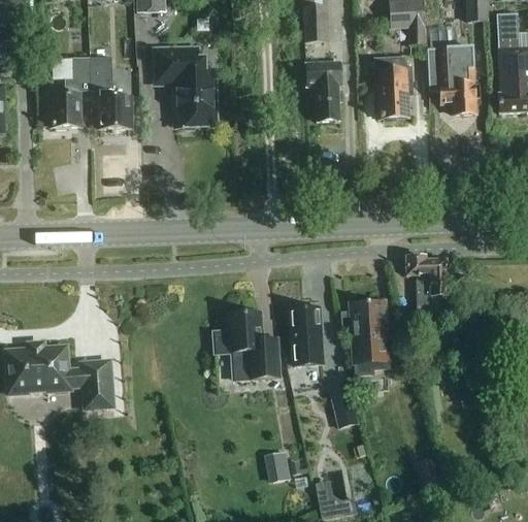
[(0,0),(0,28),(28,29),(27,0),(0,0)]
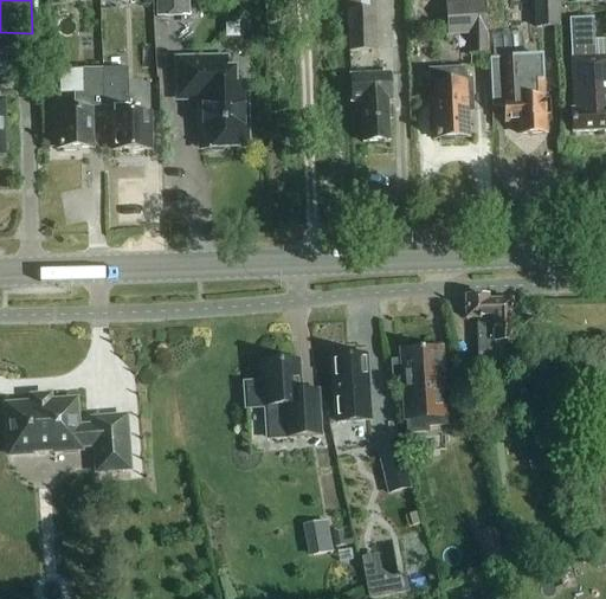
[(348,0),(350,43),(379,42),(376,0),(348,0)]
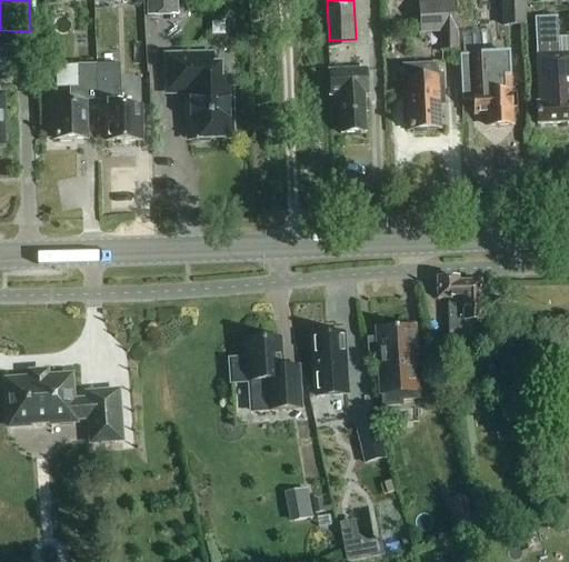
[(418,0),(420,29),(439,28),(440,47),(459,46),(456,0),(418,0)]
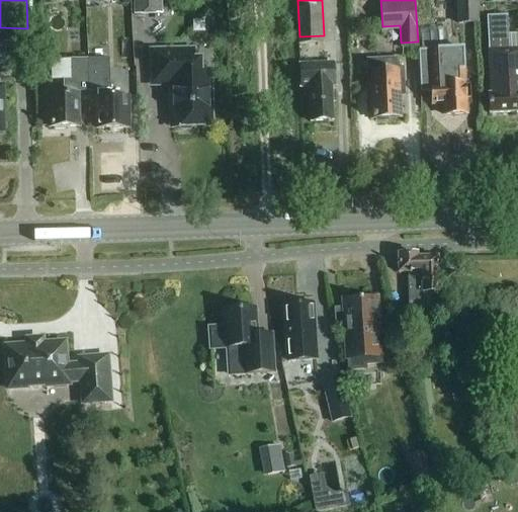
[(455,0),(457,20),(479,19),(477,0),(455,0)]
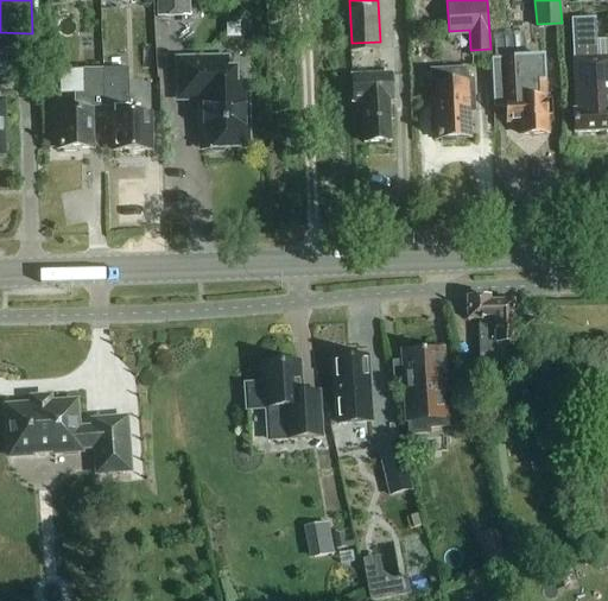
[(607,51),(597,52),(597,51),(596,14),(571,14),(576,106),(574,106),(575,130),(607,127),(607,51)]
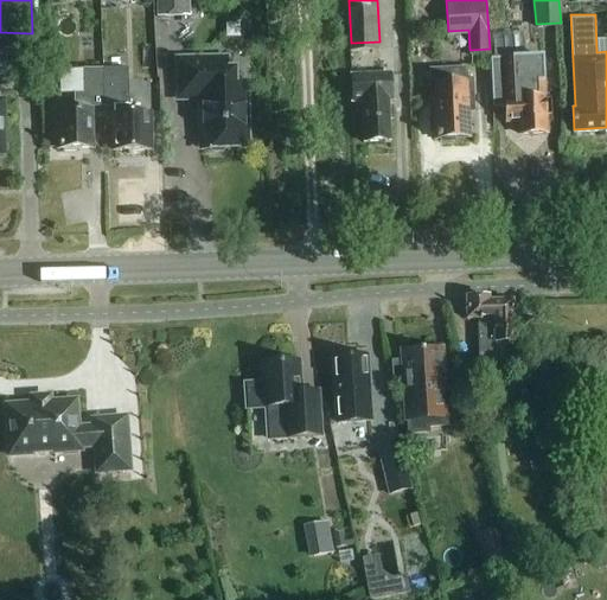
[(228,80),(227,55),(178,56),(179,95),(200,95),(203,107),(203,146),(211,146),(213,148),(223,148),(225,145),(238,145),(247,144),(246,80),(228,80)]
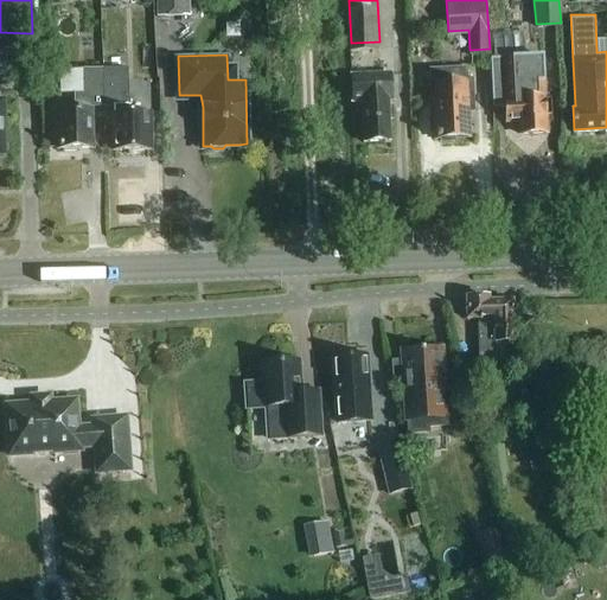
[(543,56),(524,56),(491,57),(493,104),(506,104),(508,119),(519,117),(521,132),(547,131),(545,113),(551,113),(551,96),(544,96),(543,56)]
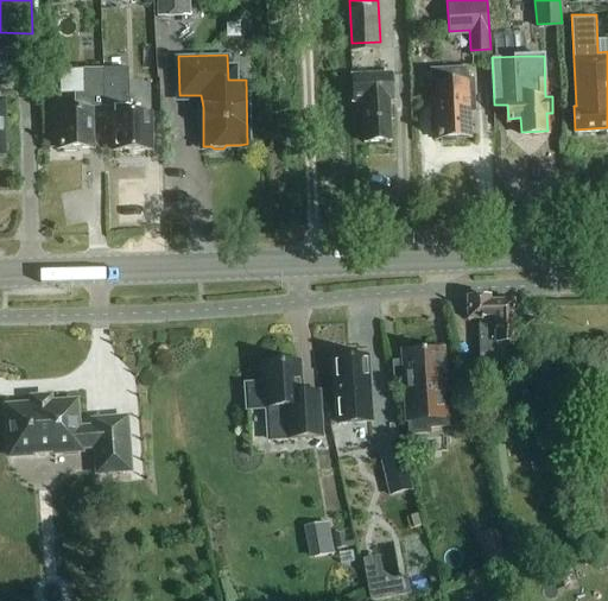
[(430,64),(430,80),(431,97),(436,97),(437,135),(441,135),(441,138),(457,137),(457,134),(470,133),(469,107),(473,107),(473,89),(468,89),(467,63),(430,64)]
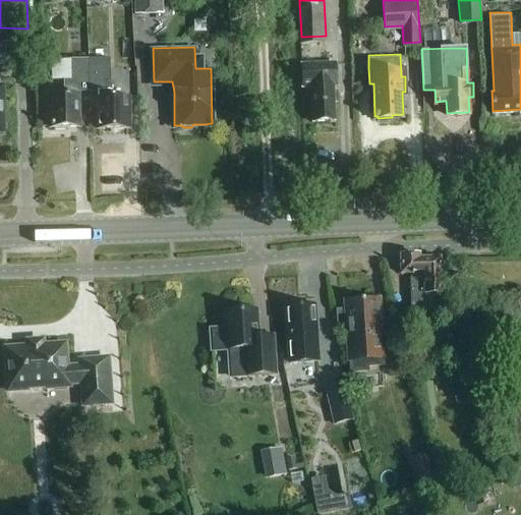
[(89,80),(89,55),(72,55),(72,76),(63,76),(63,90),(51,90),(52,121),(48,121),(48,123),(54,123),(54,126),(67,126),(67,123),(78,123),(78,107),(81,107),(81,104),(77,104),(77,100),(80,99),(79,81),(89,80)]
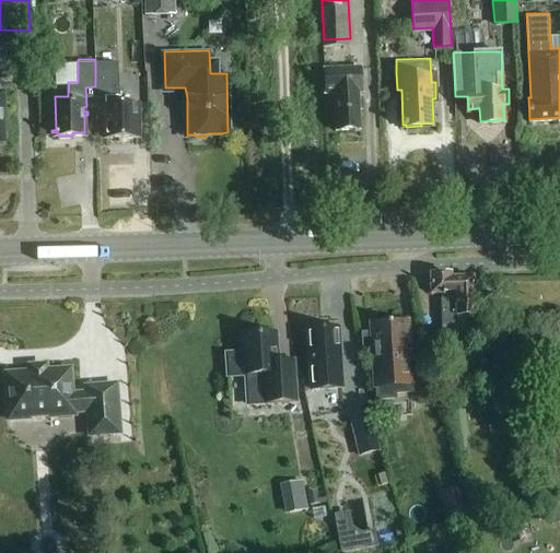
[(119,93),(118,59),(95,59),(96,94),(105,94),(105,134),(138,134),(137,99),(119,99),(119,93)]
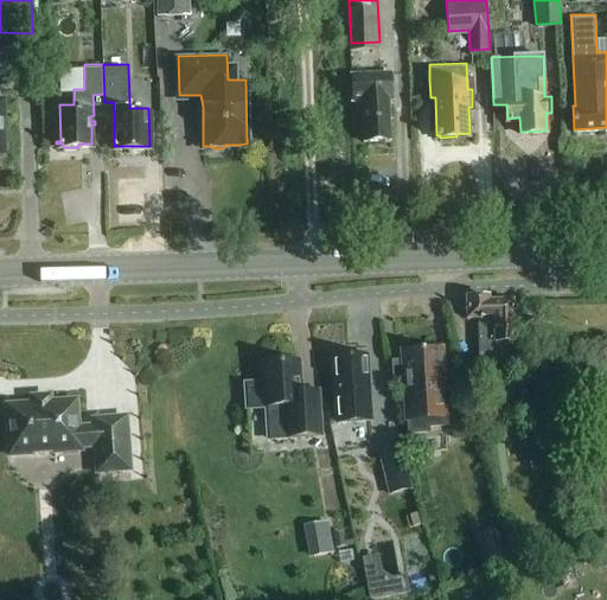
[(394,96),(393,69),(351,71),(352,97),(363,97),(365,139),(383,138),(383,140),(390,140),(389,116),(394,115),(393,104),(389,104),(389,102),(387,102),(387,96),(394,96)]
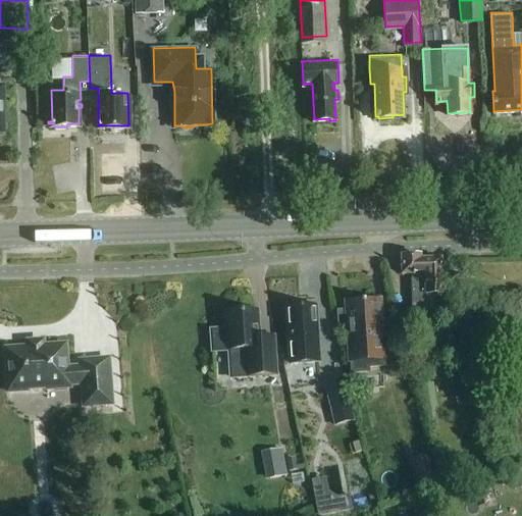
[(425,256),(424,252),(401,253),(402,271),(411,271),(412,308),(436,307),(435,292),(442,291),(441,256),(425,256)]
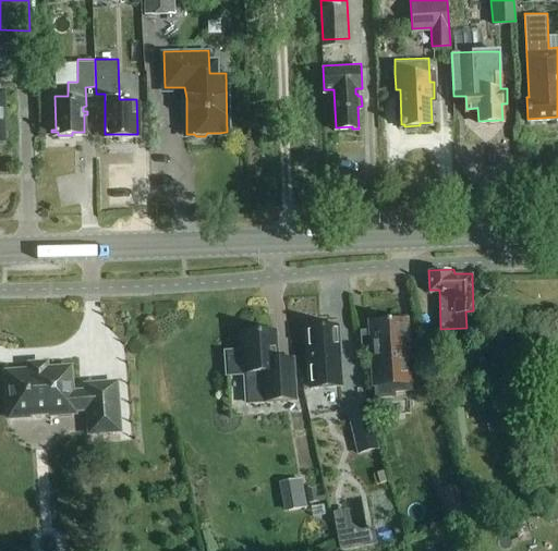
[(371,320),(371,328),(370,327),(367,326),(366,326),(364,326),(362,328),(361,329),(361,331),(362,346),(372,346),(374,379),(375,398),(399,395),(399,389),(411,389),(410,381),(411,381),(409,359),(408,353),(411,349),(408,345),(407,319),(390,319),(390,318),(386,318),(386,319),(371,320)]
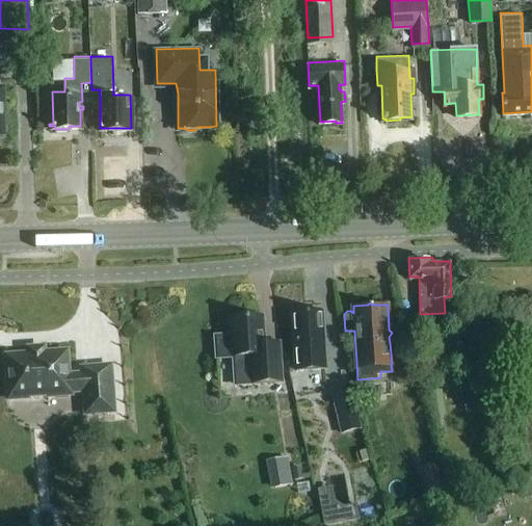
[(295,312),(293,312),(294,346),(295,368),(325,366),(324,359),(322,310),(307,311),(307,308),(295,309),(295,312)]
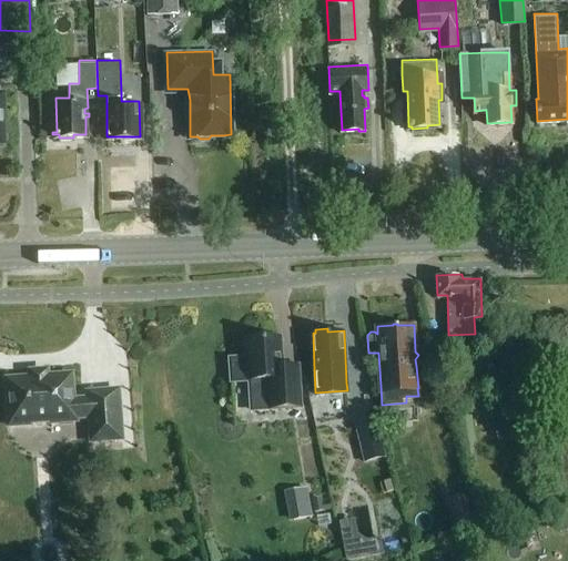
[(249,357),(232,357),(233,375),(250,374),(250,378),(251,405),(267,404),(294,403),(293,374),(281,374),(279,335),(263,336),(263,332),(249,333),(249,336),(247,336),(249,357)]
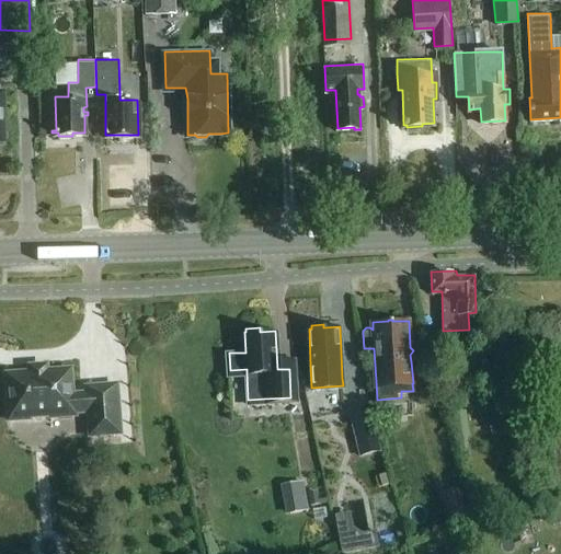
[(47,370),(46,362),(31,364),(32,371),(9,372),(11,395),(8,395),(10,416),(90,410),(92,431),(121,429),(117,382),(88,384),(89,391),(71,392),(70,368),(47,370)]
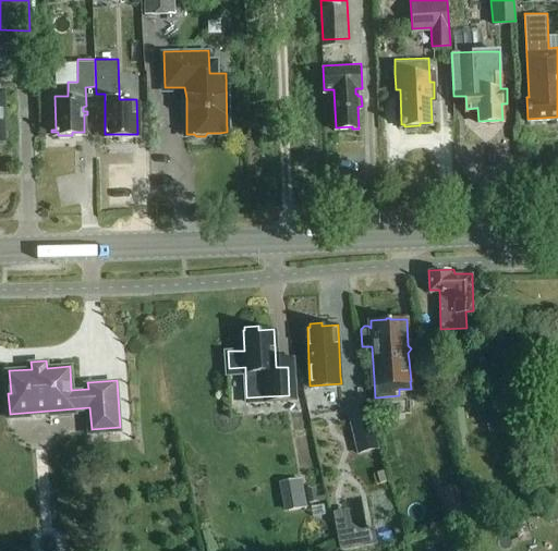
[(370,396),(350,401),(361,444),(378,439),(370,396)]
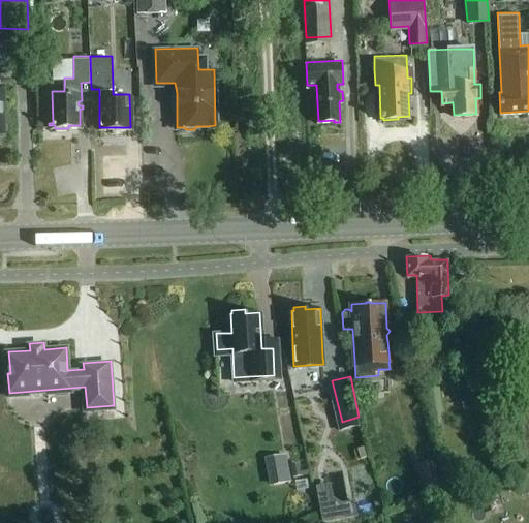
[(460,393),(464,408),(478,404),(474,389),(460,393)]
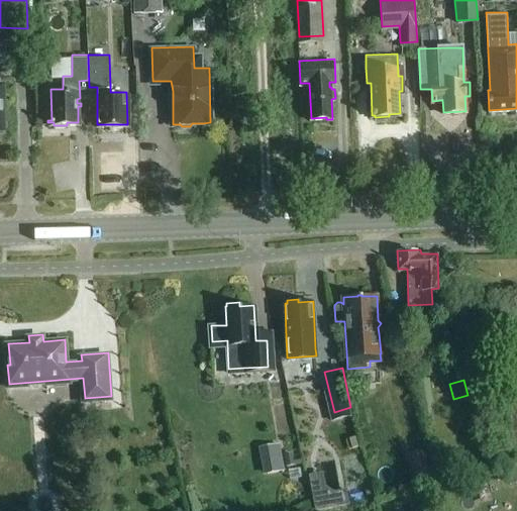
[(271,466),(284,464),(281,445),(268,448),(271,466)]
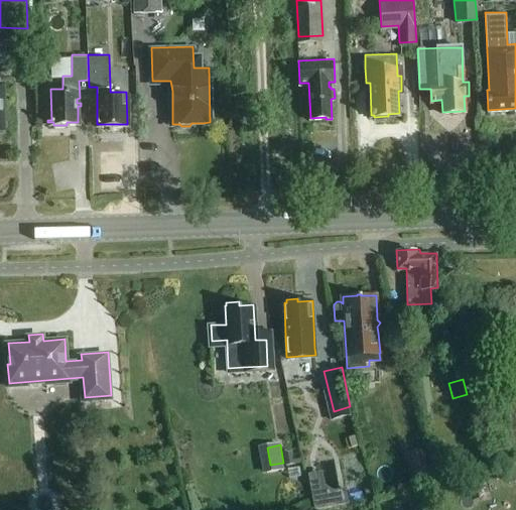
[(423,445),(406,451),(414,478),(430,474),(423,445)]
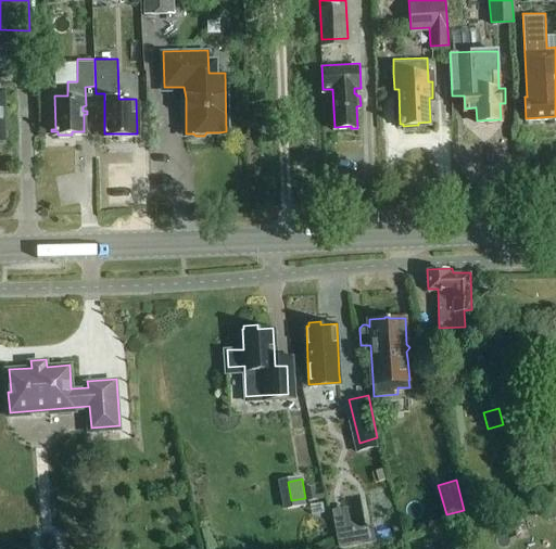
[(307,497),(316,496),(314,483),(305,484),(307,497)]
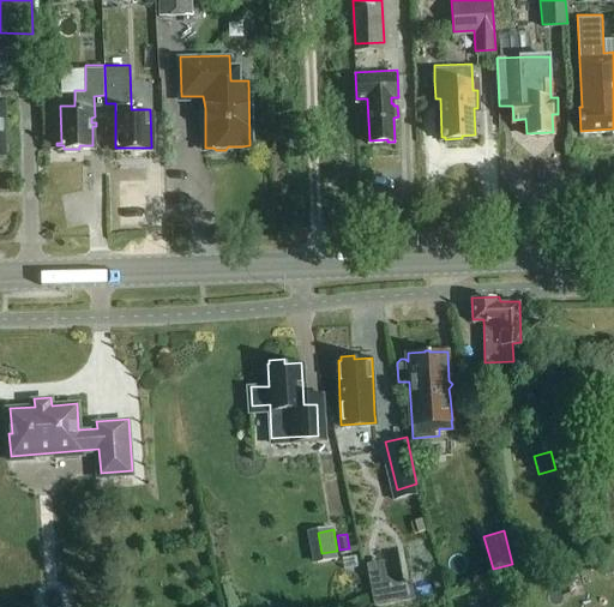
[(600,551),(596,558),(599,566),(606,571),(613,569),(613,550),(606,548),(600,551)]
